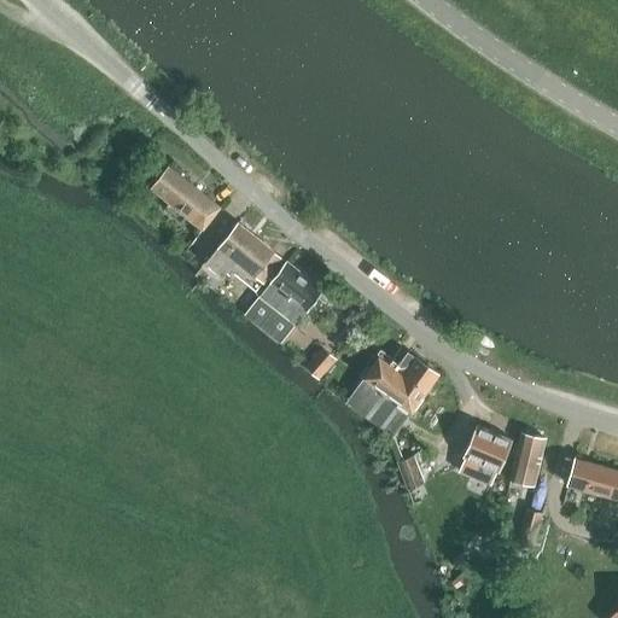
[(222,207),(219,204),(169,164),(151,187),(182,213),(204,228),(222,207)]
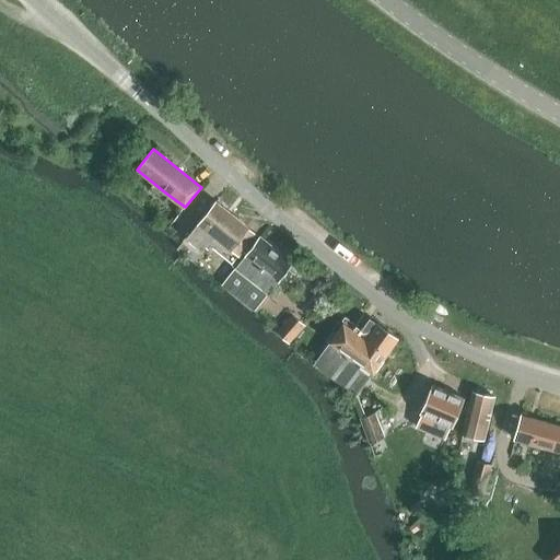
[(232,251),(238,257),(257,234),(216,201),(186,237),(201,251),(213,236),(231,251),(232,251)]
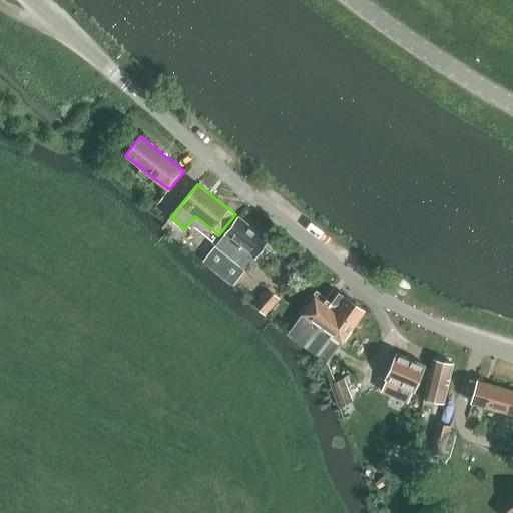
[(203,261),(233,285),(269,240),(238,216),(212,248),(203,261)]
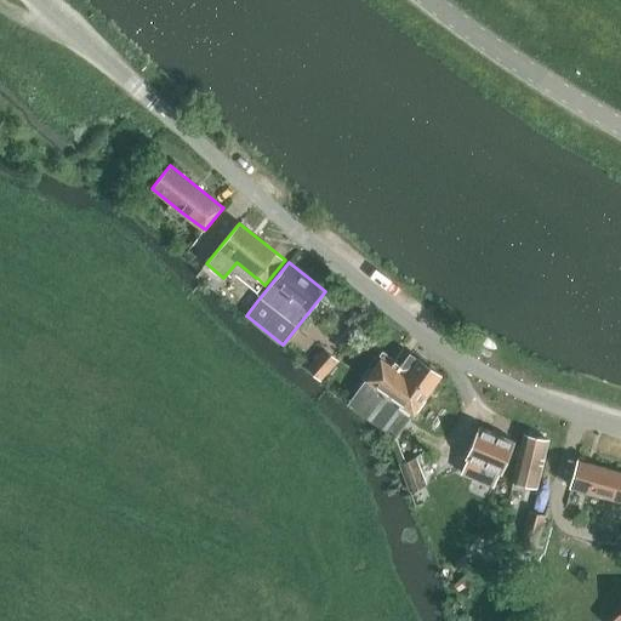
[(248,294),(237,307),(246,315),(257,301),(248,294)]
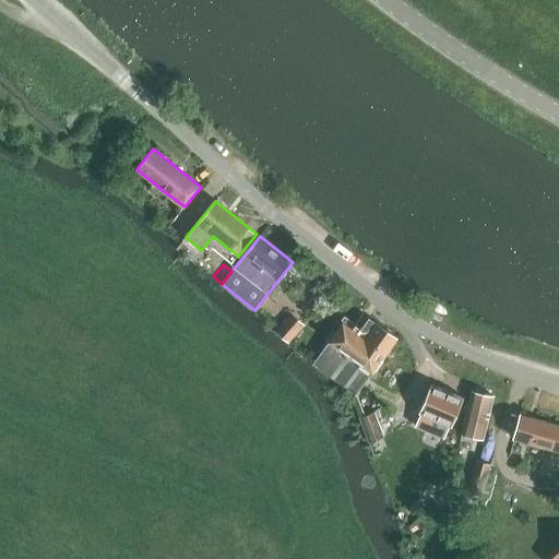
[(276,332),(288,343),(305,325),(292,313),(276,332)]
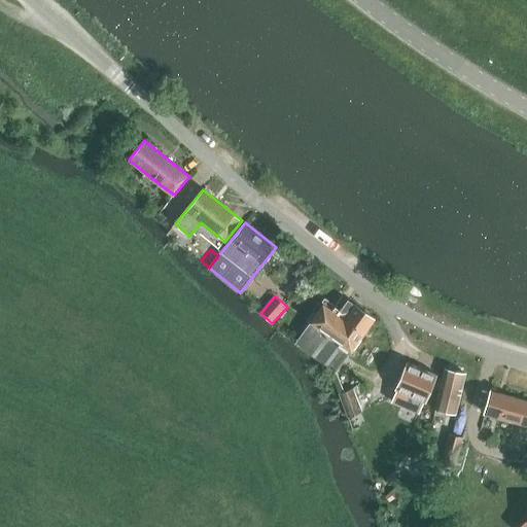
[(336,373),(374,319),(354,304),(348,301),(338,313),(322,304),(294,344),(336,373)]
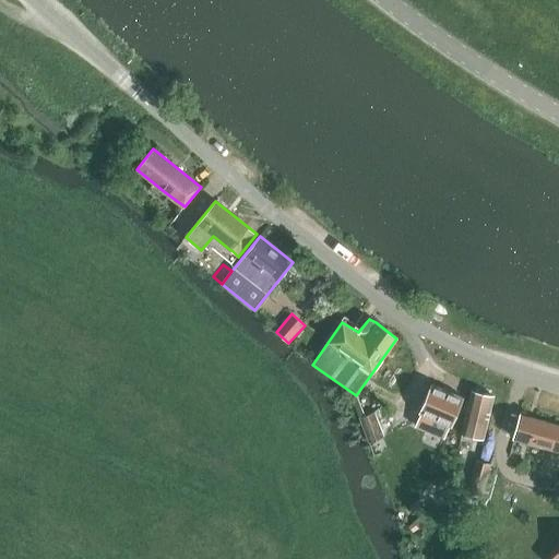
[(416,425),(426,429),(431,417),(450,425),(451,426),(463,397),(431,383),(419,412),(420,413),(416,425)]
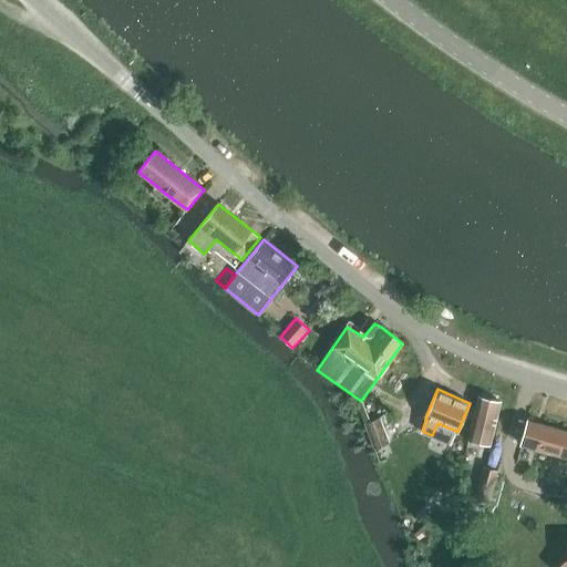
[(477,397),(467,441),(491,445),(501,402),(477,397)]
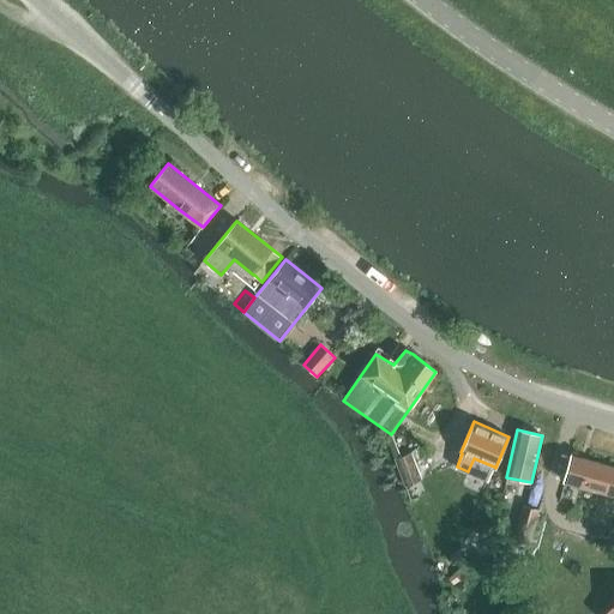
[(413,452),(391,459),(401,487),(422,481),(413,452)]
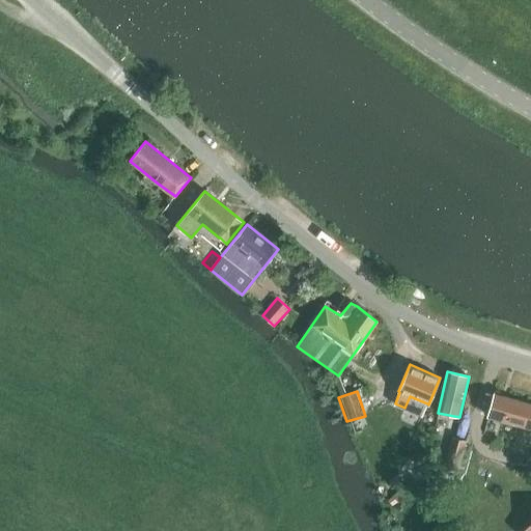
[(515,429),(516,424),(530,427),(530,403),(494,393),(487,416),(500,420),(499,425),(515,429)]
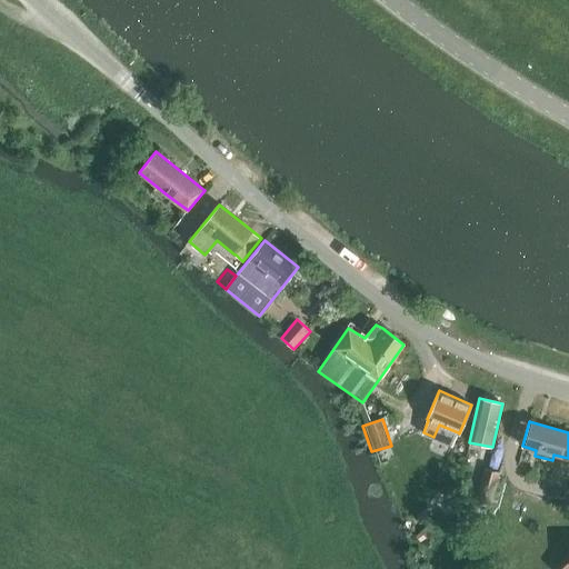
[(486,468),(478,495),(492,499),(500,472),(486,468)]
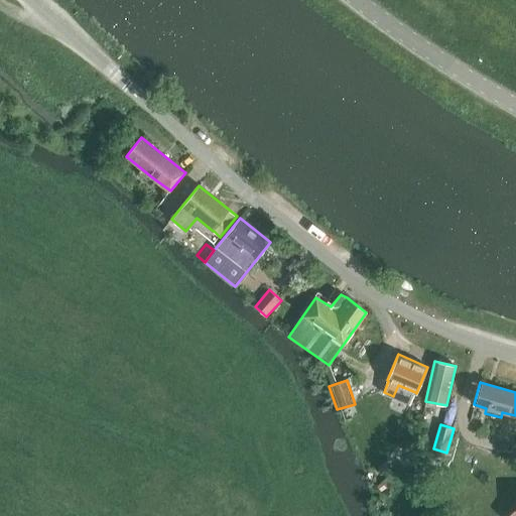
All buildings are outlined.
